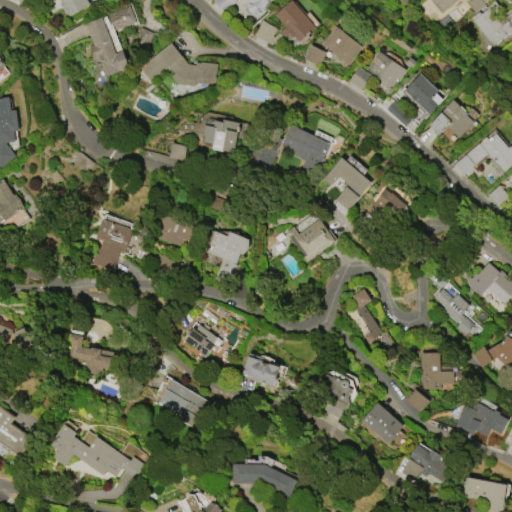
[(59,0),(85,0),(88,4),(67,17),(60,4),(61,3),(59,0)]
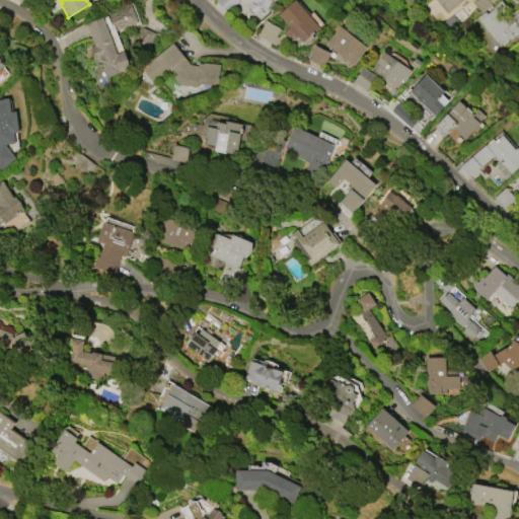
[(237,0),(226,12),(214,0),(237,0)]
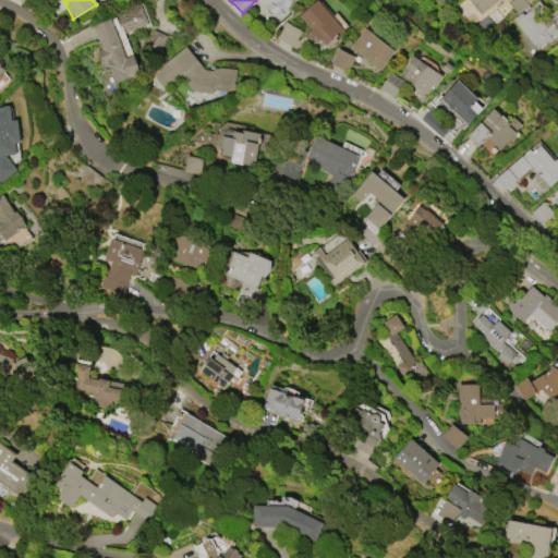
[(291,0),(283,12),(279,20),(266,11),(271,3),(266,0),(291,0)]
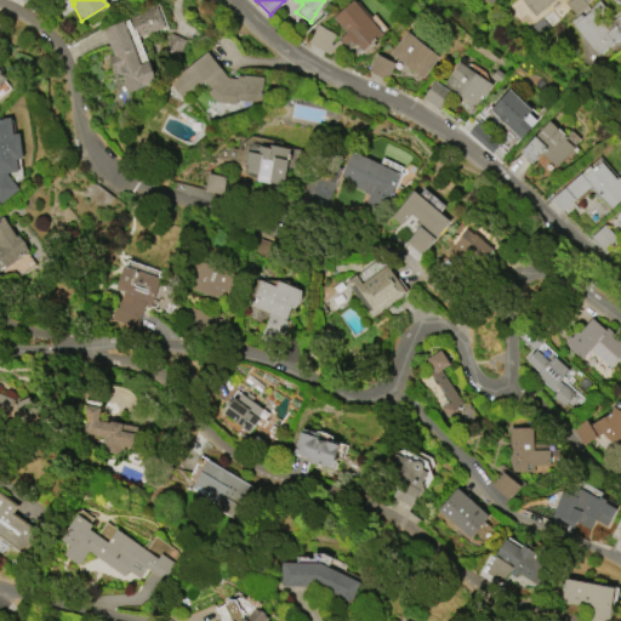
[(352,0),(383,36),(365,52),(362,49),(359,50),(354,44),(347,50),(341,44),(329,55),(307,43),(318,24),(335,34),(332,40),(335,43),(337,39),(345,33),(332,18),(352,0)]
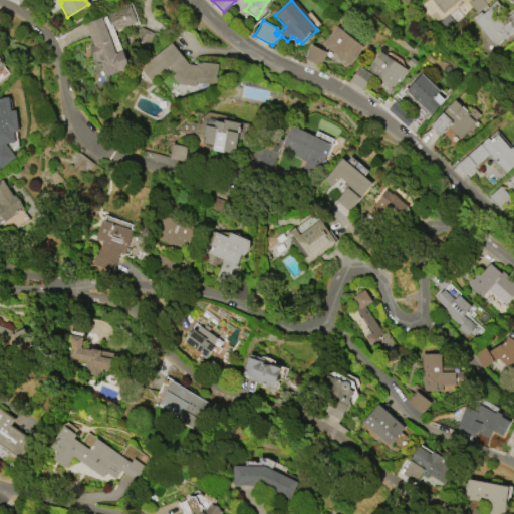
[(431,0),(457,0),(441,13),(431,0)]
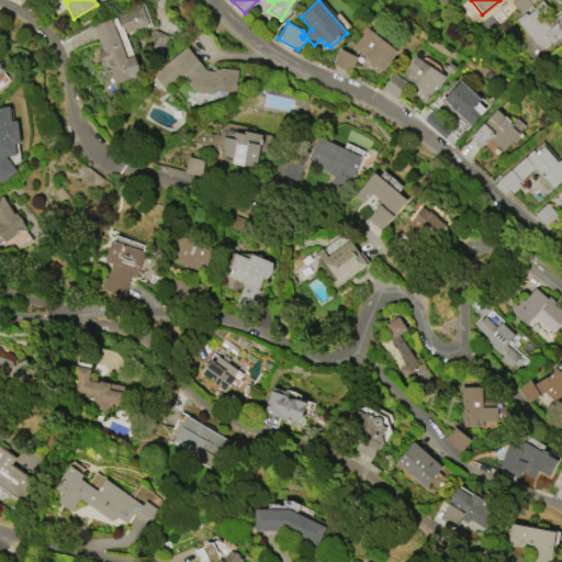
[(508,0),(518,13),(531,3),(529,0),(508,0)]
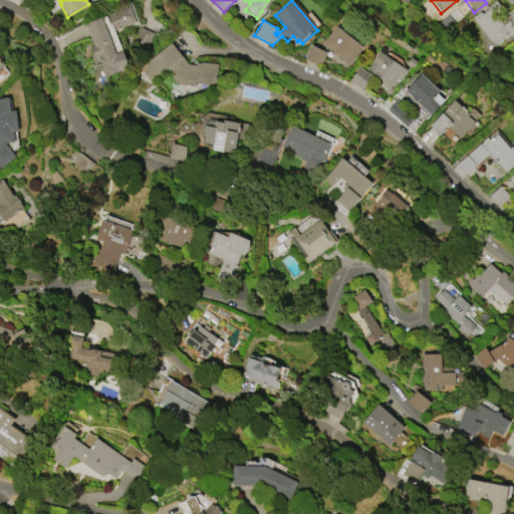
[(492,44),(513,27),(513,10),(508,14),(495,0),(493,0),(486,6),(487,8),(481,13),(479,11),(472,17),(492,44)]
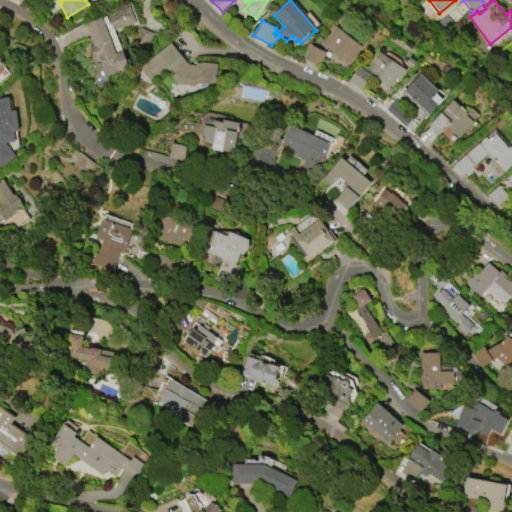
[(105,77),(98,58),(93,60),(88,47),(93,45),(84,23),(101,17),(115,53),(121,50),(128,68),(105,77)]
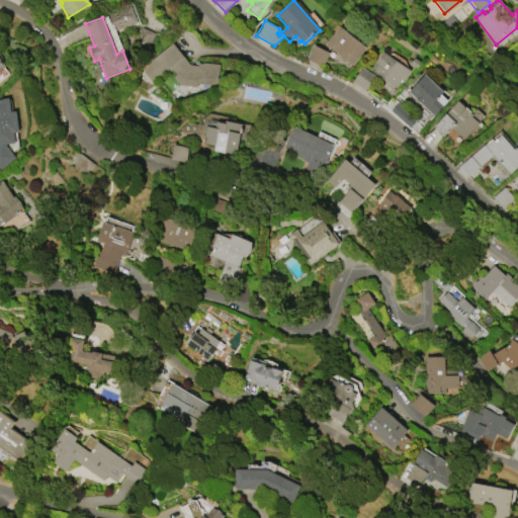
[(351,66),(325,45),(339,26),(365,48),(351,66)]
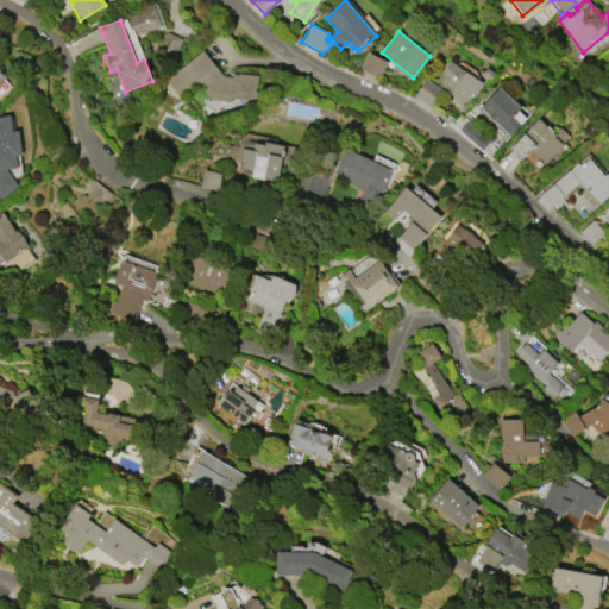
[(256,101),(231,99),(231,102),(209,100),(202,90),(205,88),(196,81),(179,98),(165,80),(202,50),(214,67),(223,76),(231,76),(232,74),(238,75),(238,74),(258,76),(256,101)]
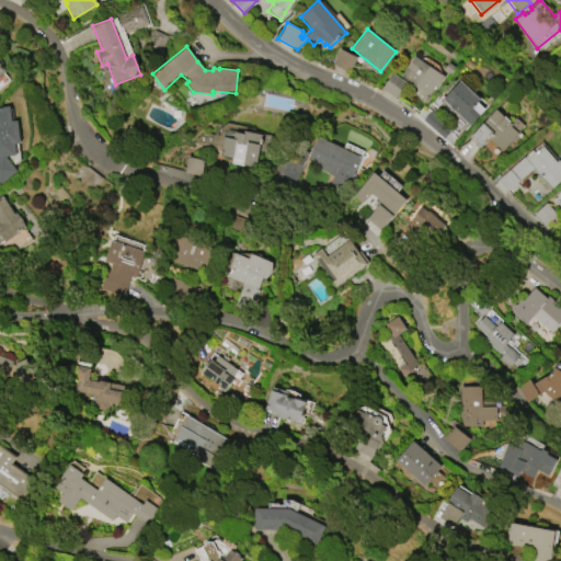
[(331,64),(347,72),(355,57),(339,48),(331,64)]
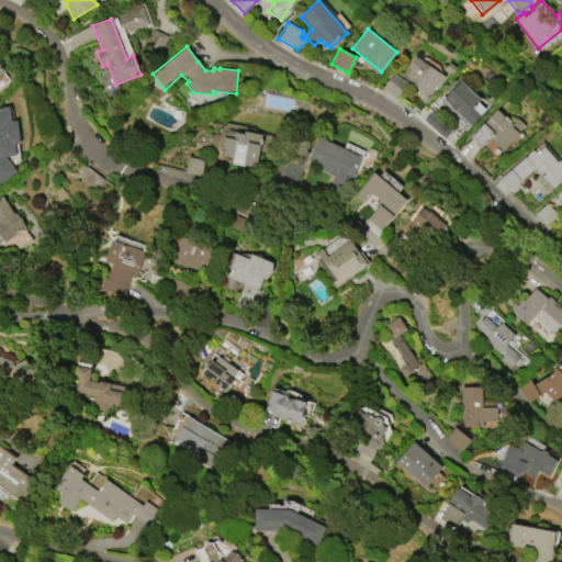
[(415,56),(445,76),(430,97),(401,76),(415,56)]
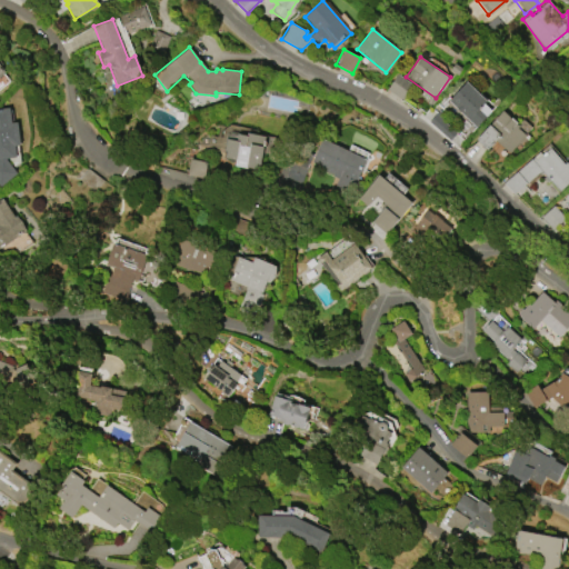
[(401,99),(410,81),(395,73),(386,91),(401,99)]
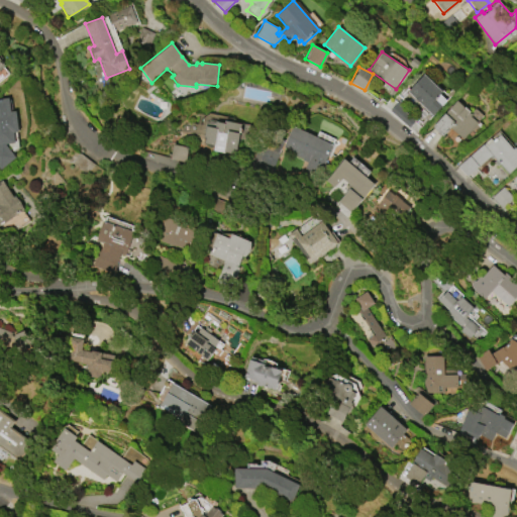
[(431,115),(406,91),(423,74),(442,92),(439,94),(445,100),(431,115)]
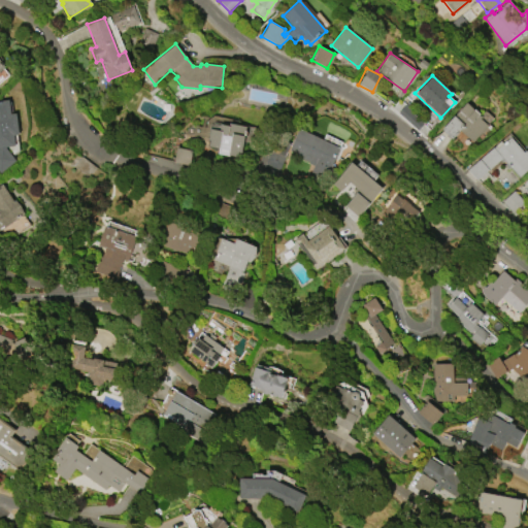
[(0,100),(8,99),(10,113),(15,112),(19,134),(13,135),(15,145),(5,146),(5,147),(17,161),(0,174),(0,100)]
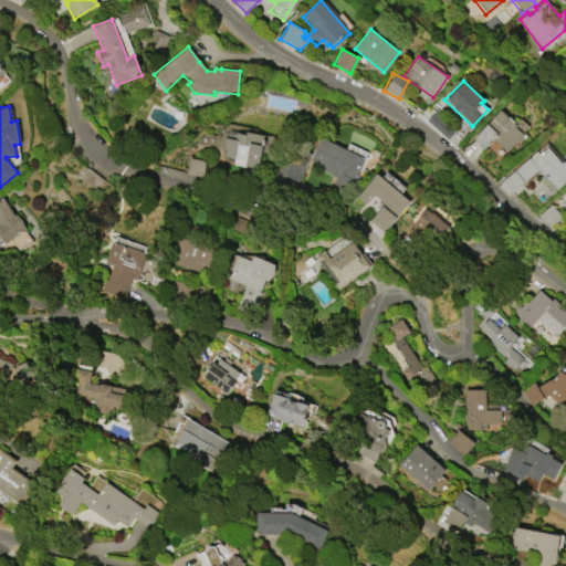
[(522,135),(505,153),(492,139),(482,150),(471,139),(499,109),(516,125),(514,127),(522,135)]
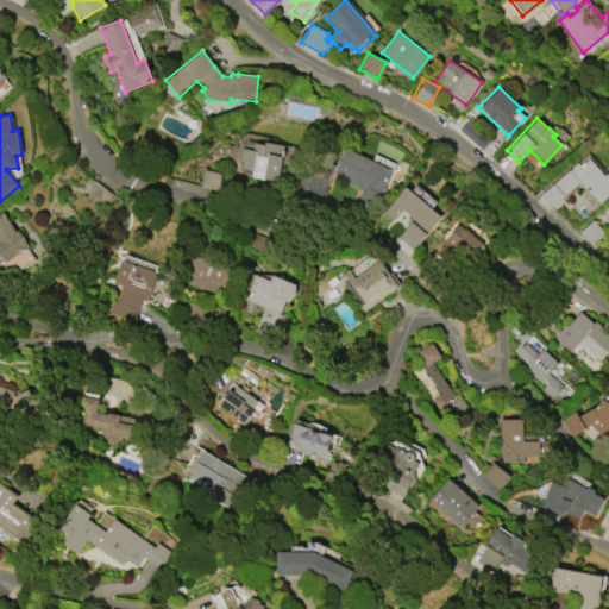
[(239,162),(242,148),(253,150),(255,143),(264,145),(264,142),(284,145),(277,182),(263,179),(263,180),(250,177),(251,171),(240,169),(242,162),(239,162)]
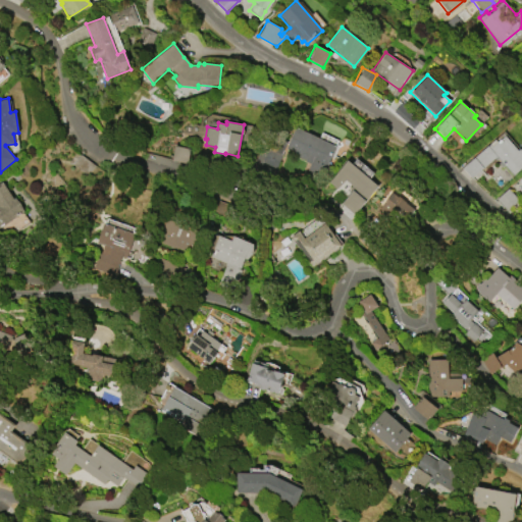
[(295,126),(335,147),(323,171),(305,162),(305,161),(297,157),(298,155),(284,148),(295,126)]
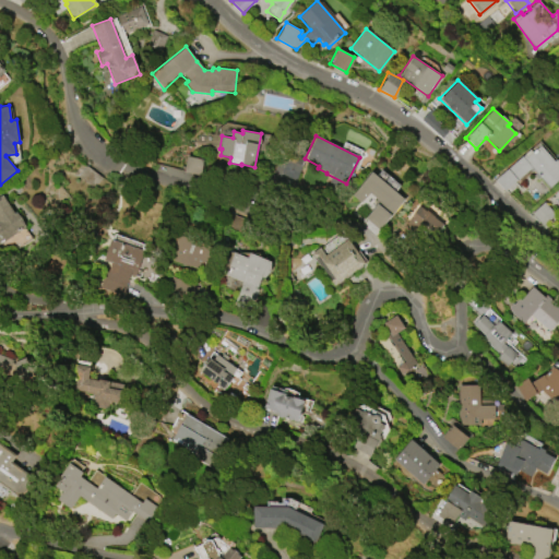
[(540,145),(554,162),(556,159),(558,163),(558,181),(548,191),(531,170),(519,179),(521,181),(506,193),(494,179),(530,149),(532,152),(540,145)]
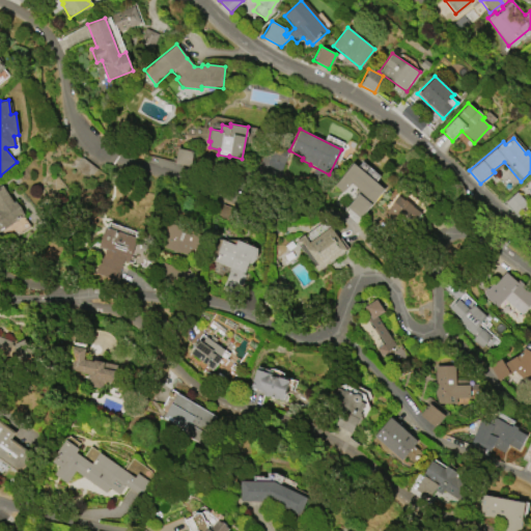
[(374,180),(379,174),(361,162),(357,167),(374,180)]
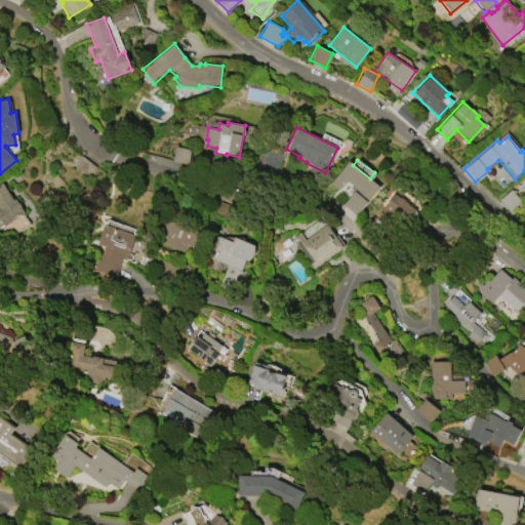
[(349,161),(379,187),(356,216),(342,205),(351,194),(350,193),(354,188),(347,182),(340,189),(332,182),(349,161)]
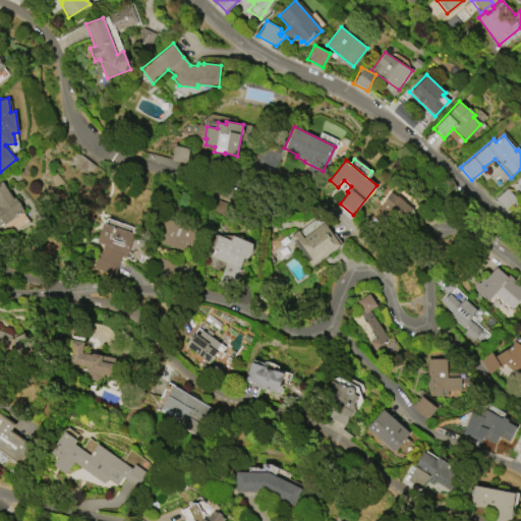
[(0,182),(2,181),(13,198),(15,197),(23,211),(0,226),(0,182)]
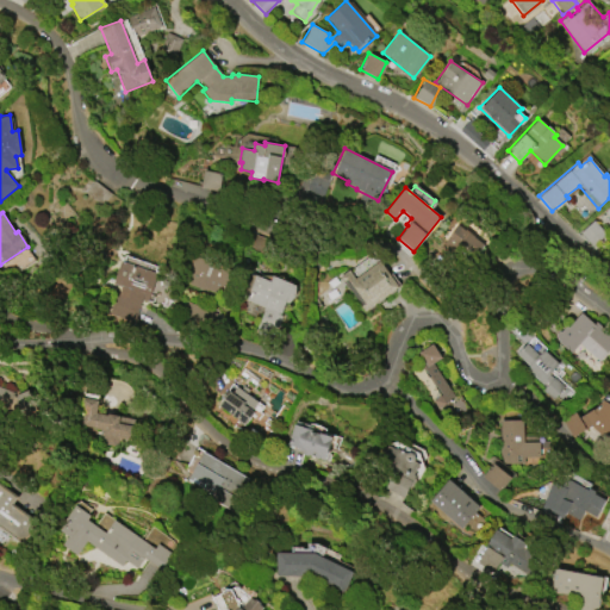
[(458,225),(474,235),(473,237),(484,243),(477,255),(468,251),(467,254),(460,250),(455,257),(440,248),(458,225)]
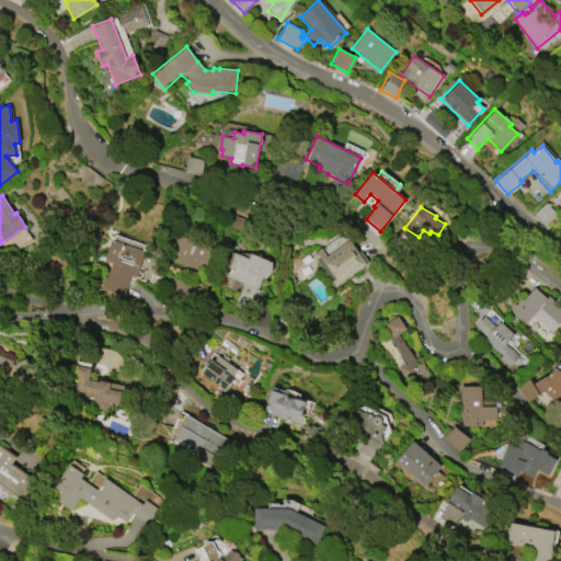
[(167,260),(176,236),(213,249),(205,270),(198,266),(197,270),(190,266),(189,267),(167,260)]
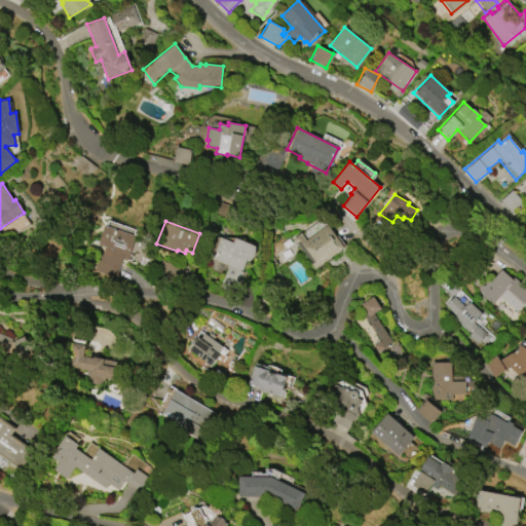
[(97,245),(104,223),(136,233),(127,260),(122,258),(118,269),(95,261),(98,252),(108,256),(110,250),(97,245)]
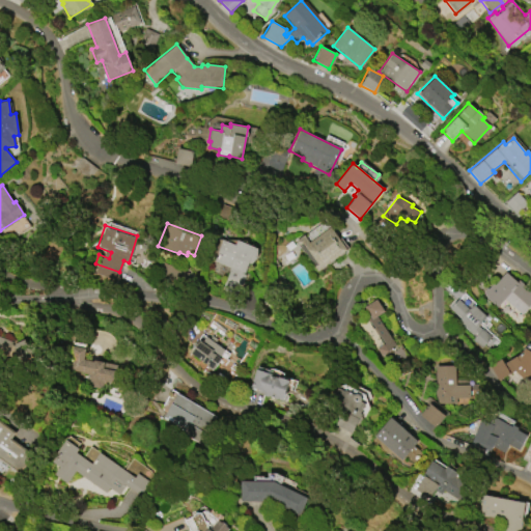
[(346,250),(316,272),(295,241),(303,234),(308,242),(330,227),(346,250)]
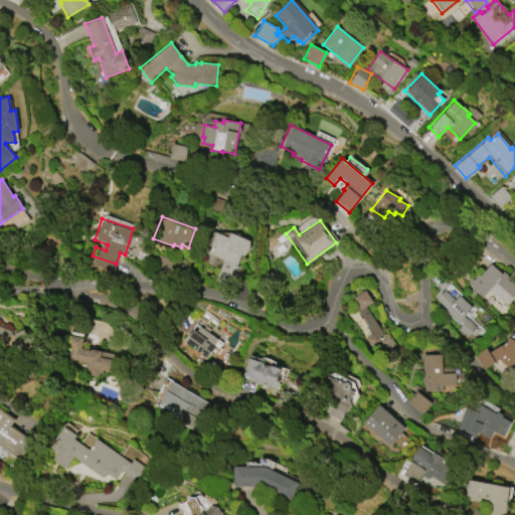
[(206,253),(215,232),(226,237),(229,232),(248,240),(242,255),(240,254),(235,266),(237,267),(228,288),(214,282),(217,273),(221,263),(222,264),(223,262),(221,260),(206,253)]
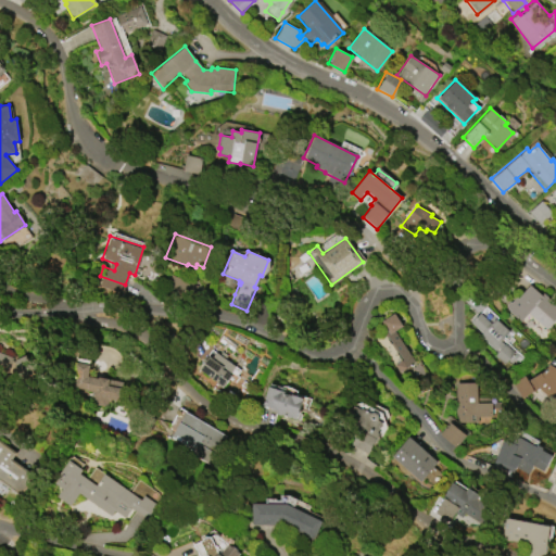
[(529,283),(555,306),(555,317),(545,330),(527,313),(519,323),(506,311),(505,305),(508,302),(513,302),(529,283)]
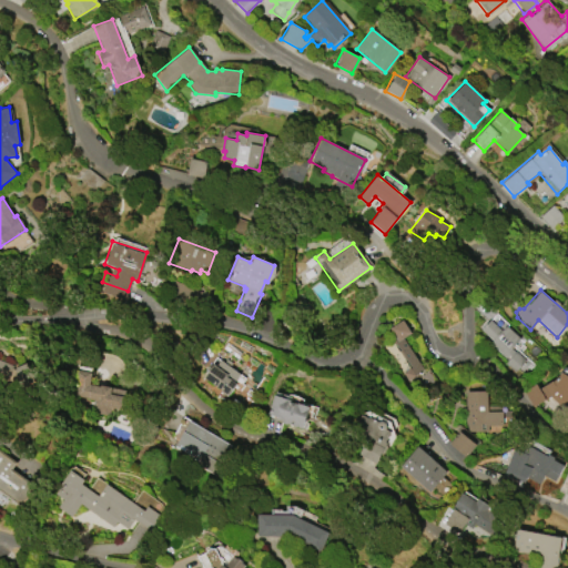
[(398,368),(383,345),(395,337),(388,328),(402,320),(411,333),(402,338),(422,371),(417,374),(417,375),(407,382),(398,368)]
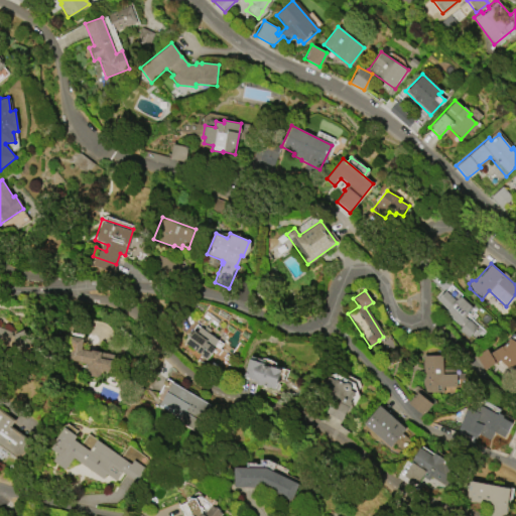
[(444,290),(455,300),(460,295),(472,307),(464,315),(468,319),(477,328),(466,339),(458,331),(461,328),(444,311),(446,309),(436,299),(444,290)]
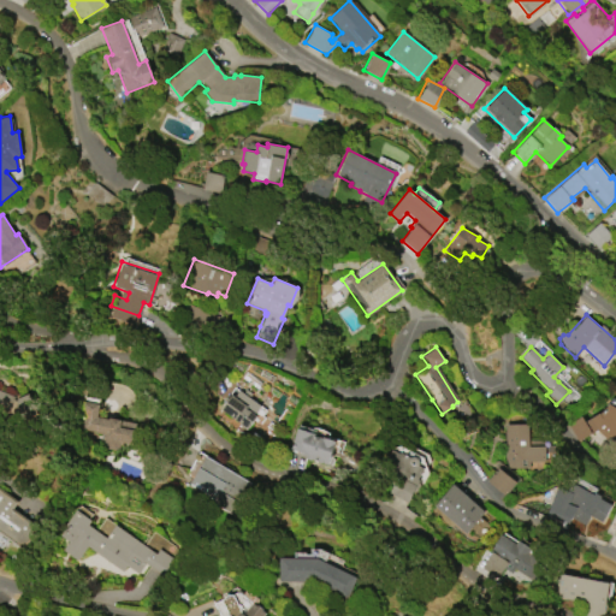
[(0,390),(15,397),(5,419),(0,416),(0,390)]
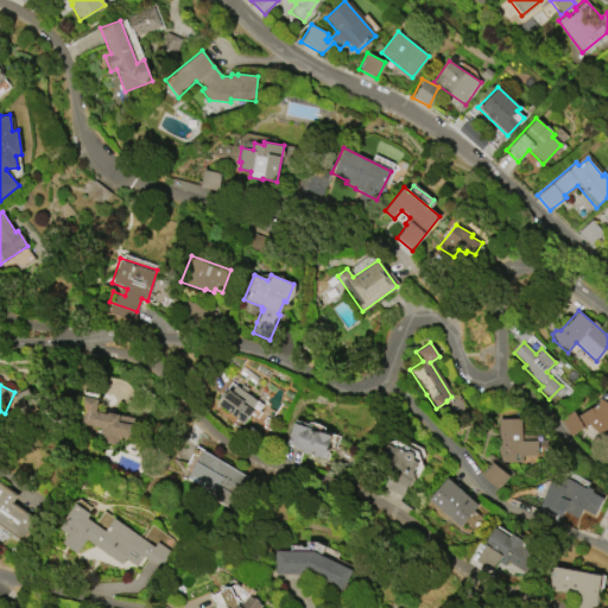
[(217,405),(227,390),(235,386),(258,400),(253,407),(254,410),(252,411),(244,423),(217,405)]
